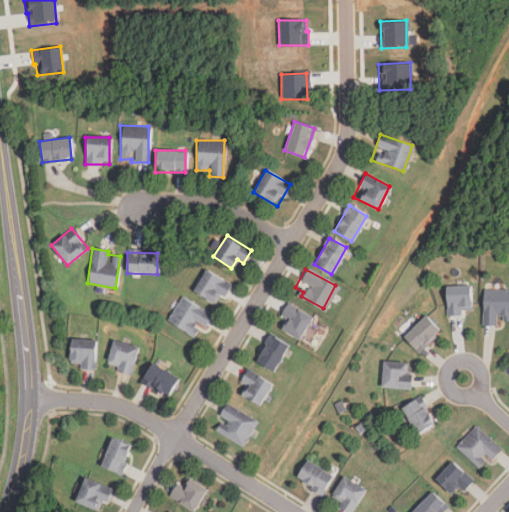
[(230,285),(206,270),(192,291),(216,306),(230,285)]
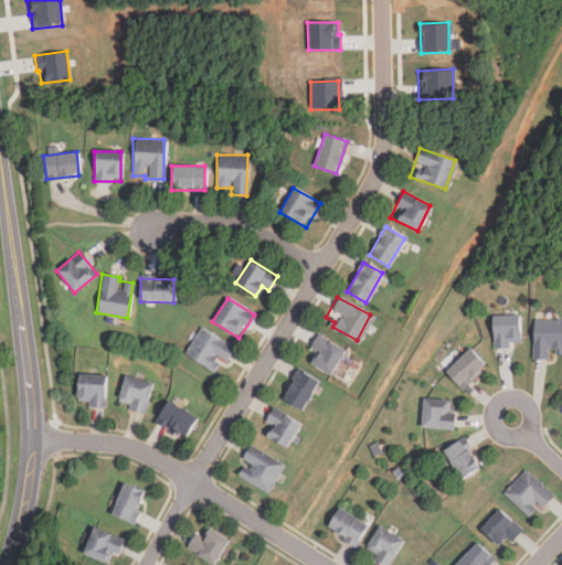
[(519,347),(519,316),(491,316),(491,347),(519,347)]
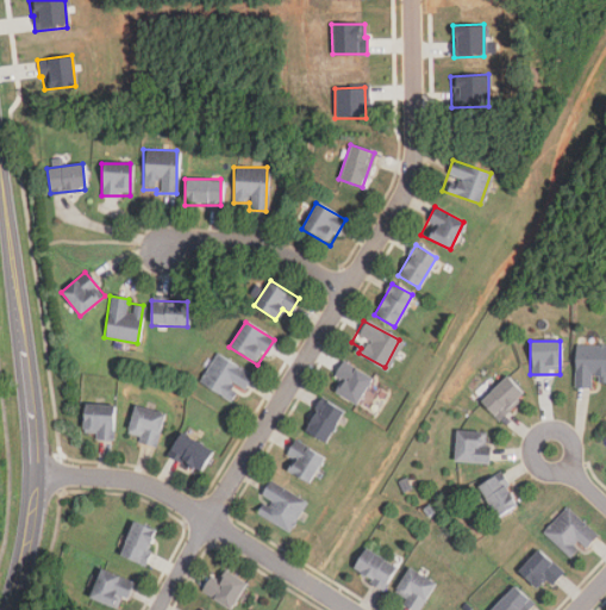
[(573,386),(605,386),(605,344),(573,344),(573,386)]
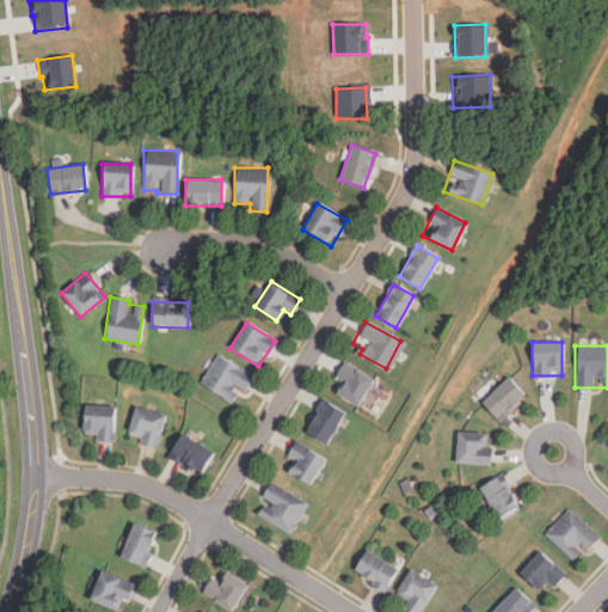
[(227,401),(235,386),(244,391),(253,375),(215,354),(198,384),(227,401)]
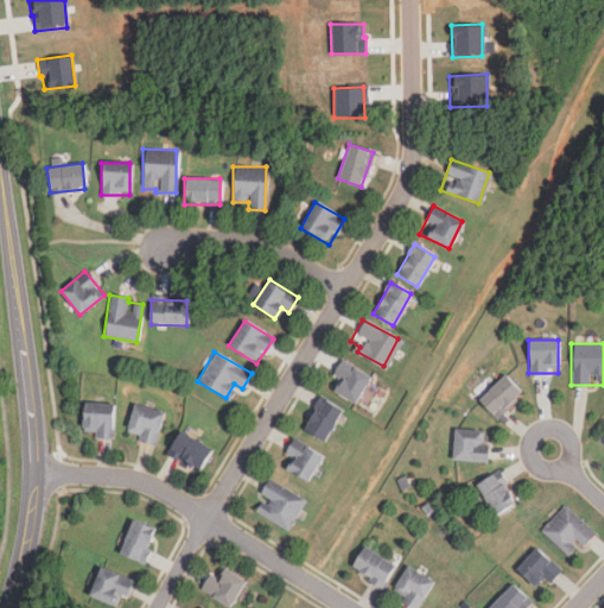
[(326,387),(355,403),(369,375),(339,361),(326,387)]
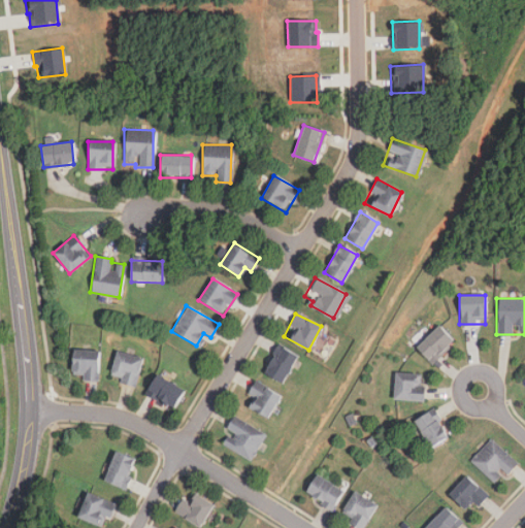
[(453,341),(437,326),(415,348),(431,364),(453,341)]
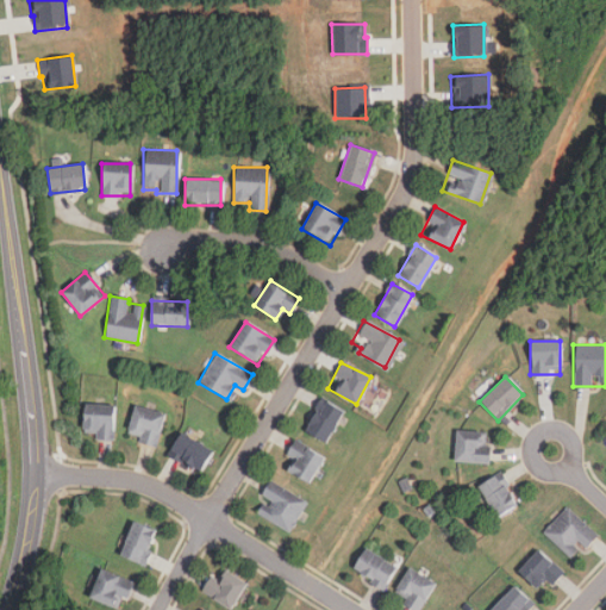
[(324,442),(342,411),(320,399),(303,431),(324,442)]
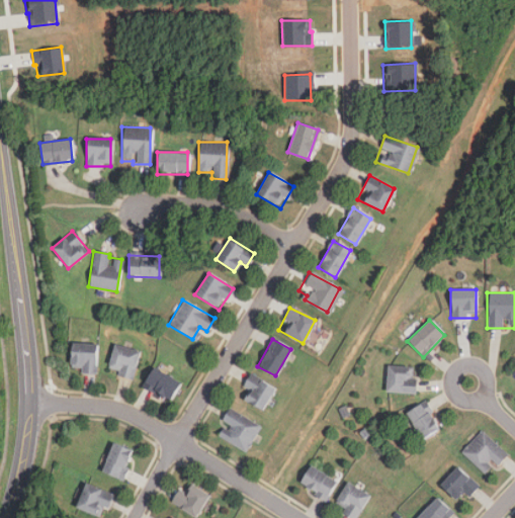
[(94,372),(95,344),(71,343),(70,371),(94,372)]
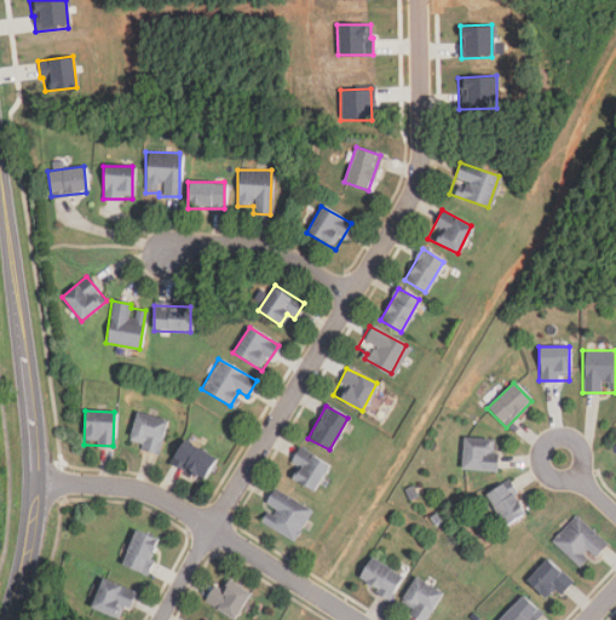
[(126,443),(155,453),(166,420),(137,412),(126,443)]
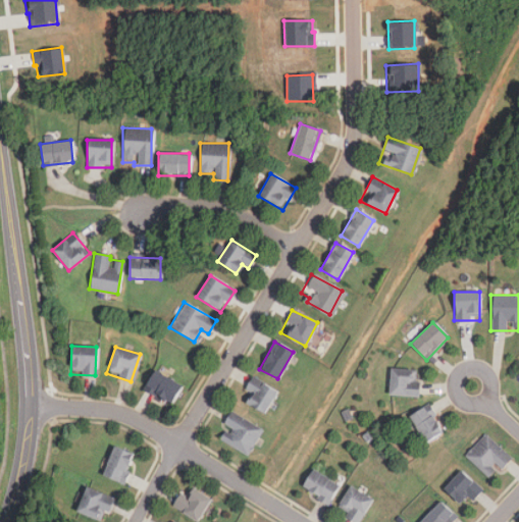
[(418,370),(390,369),(388,396),(417,397),(418,370)]
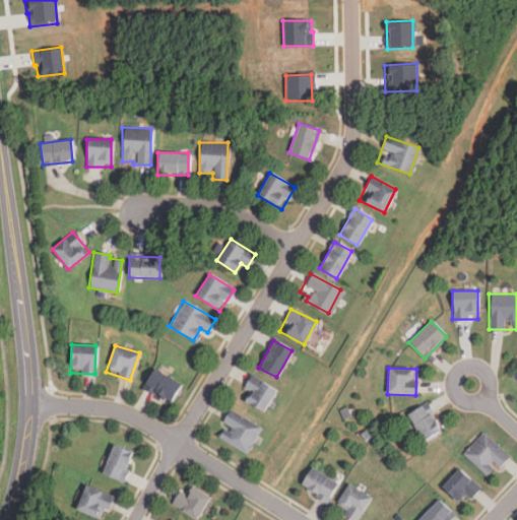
[(181,386),(154,369),(142,387),(169,404),(181,386)]
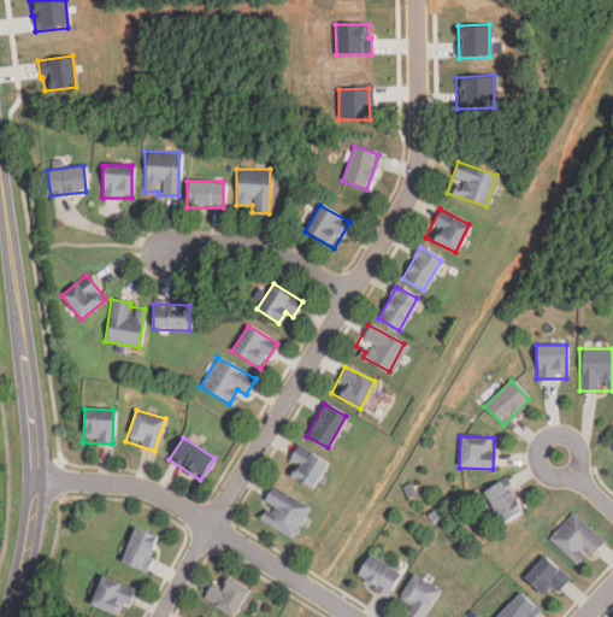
[(290,476),(311,488),(326,463),(296,444),(288,458),(299,464),(290,476)]
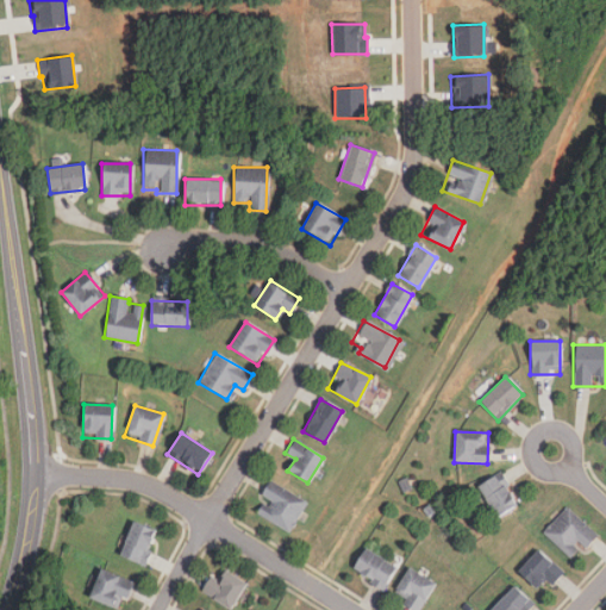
[(492,517),(514,510),(504,474),(480,483),(492,517)]
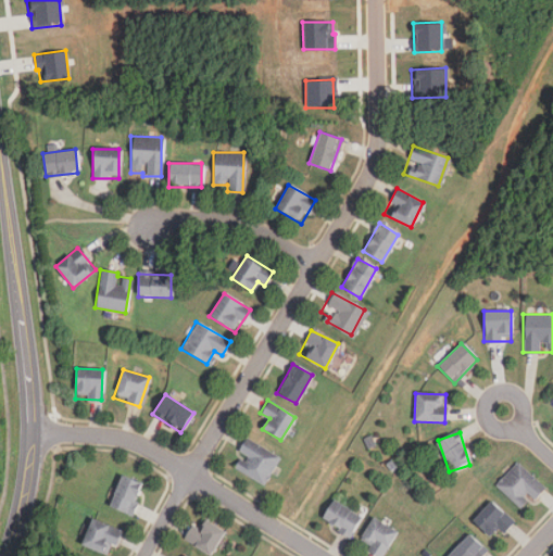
[(231,468),(262,484),(278,457),(244,438),(236,454),(239,455),(231,468)]
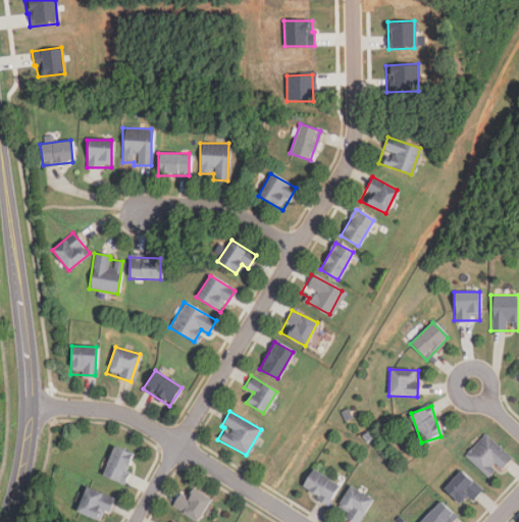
[(484,475),(495,464),(500,470),(511,459),(484,433),(463,455),(484,475)]
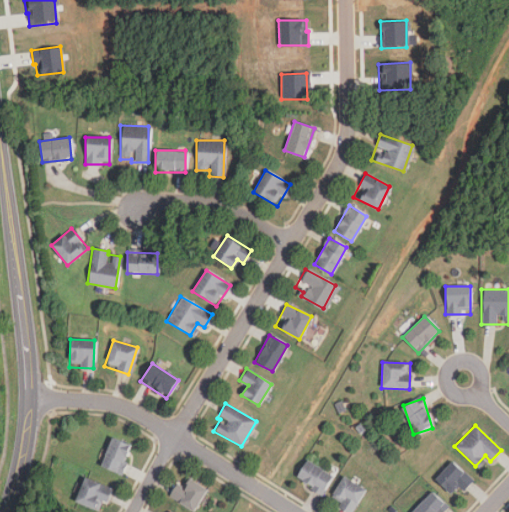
[(131,445),(112,437),(100,466),(119,474),(131,445)]
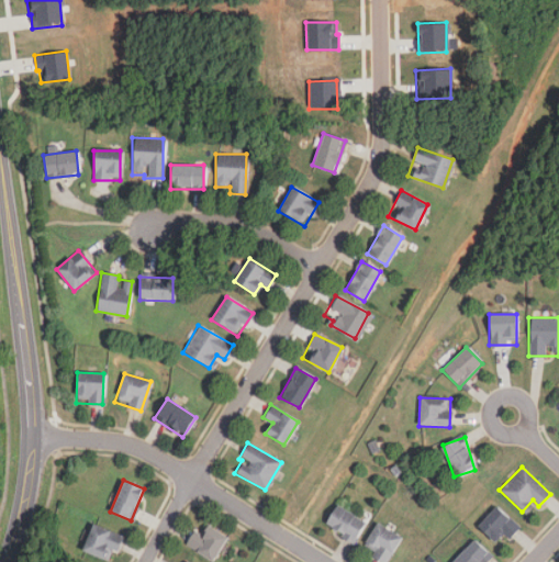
[(365,523),(336,505),(324,525),(351,542),(365,523)]
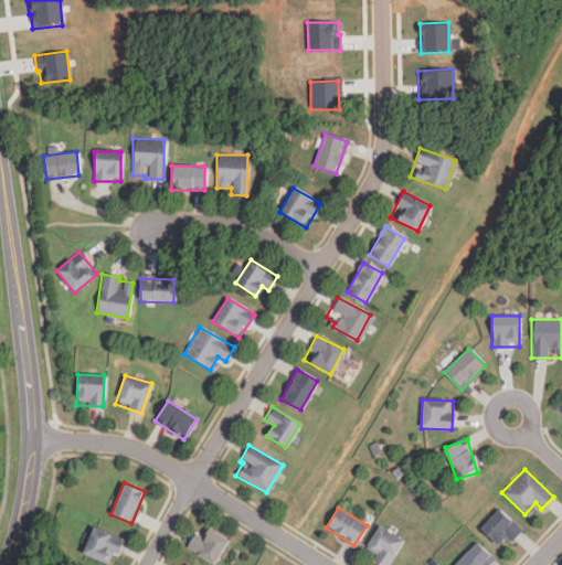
[(505,537),(510,542),(520,531),(498,509),(479,529),(497,545),(505,537)]
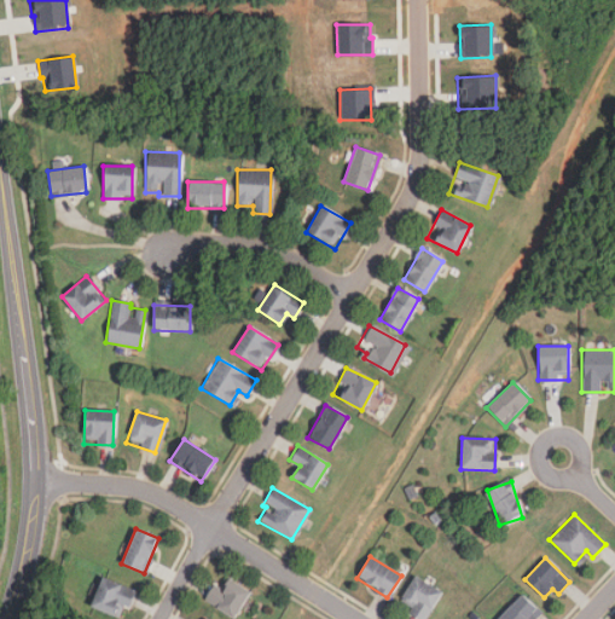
[(212,583),(201,602),(233,618),(248,590),(221,577),(218,585),(212,583)]
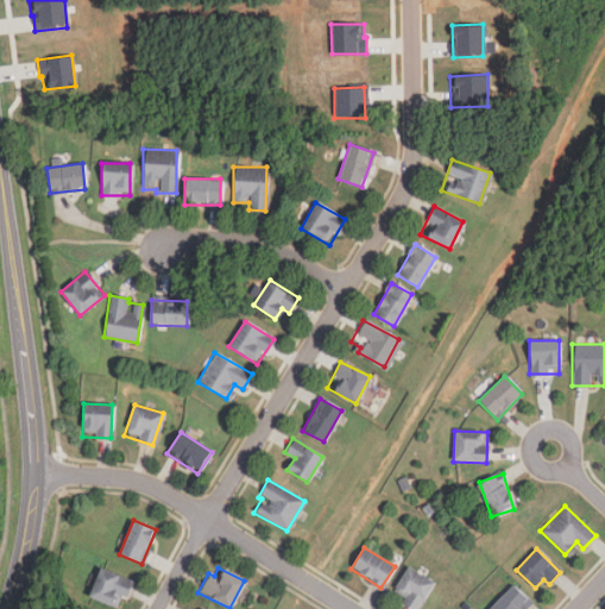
[(390,596),(414,608),(416,608),(433,583),(407,567),(390,596)]
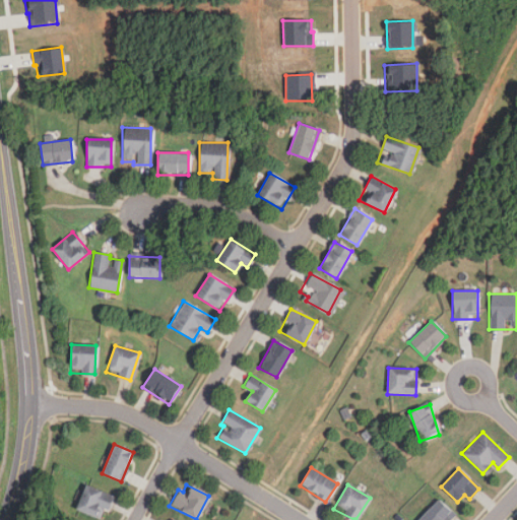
[(102,519),(112,496),(85,485),(76,510),(102,519)]
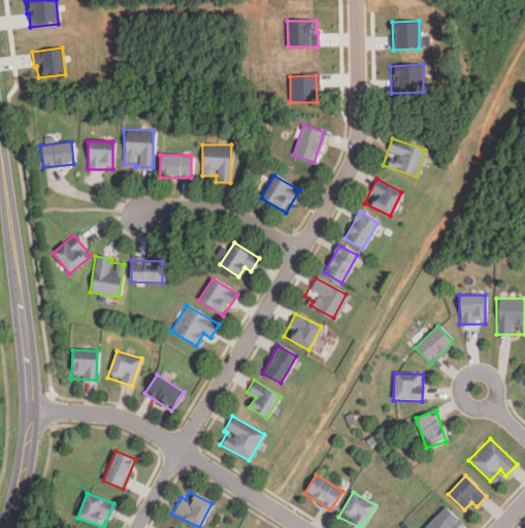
[(454,527),(460,522),(444,507),(425,527),(454,527)]
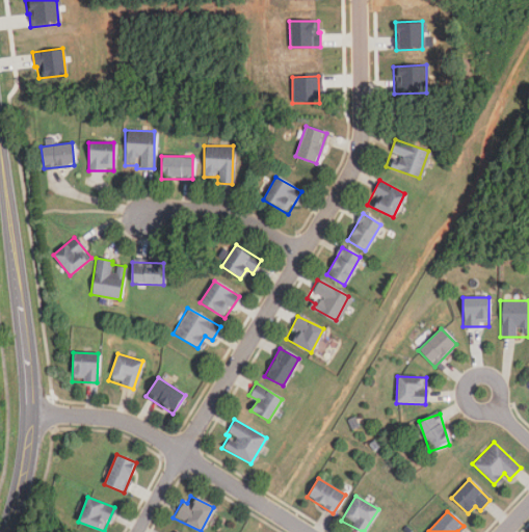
All buildings are outlined.
